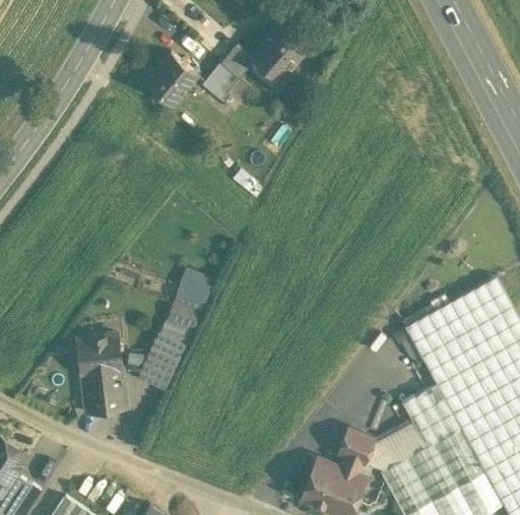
[(251,57),(255,62),(279,82),(308,49),(279,24),(251,57)]
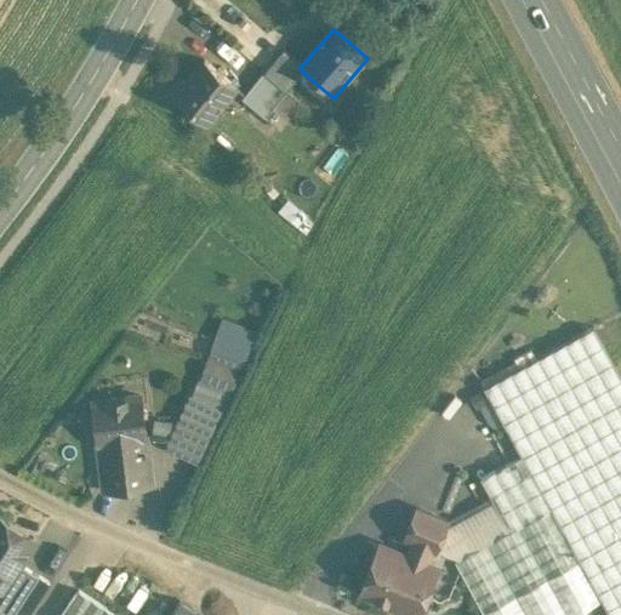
[(300,68),(284,53),(265,78),(286,96),(305,74),(300,68)]
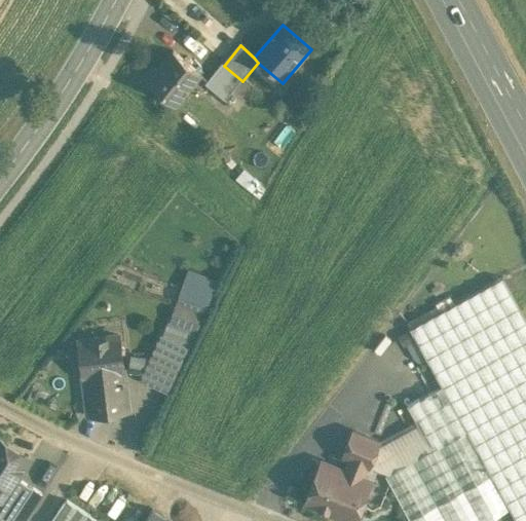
[(173,54),(157,72),(154,70),(144,83),(174,108),(199,76),(173,54)]
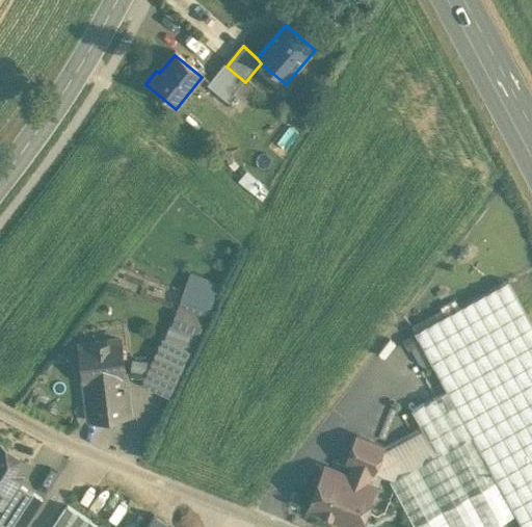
[(225,66),(207,87),(228,104),(245,82),(227,67),(225,66)]
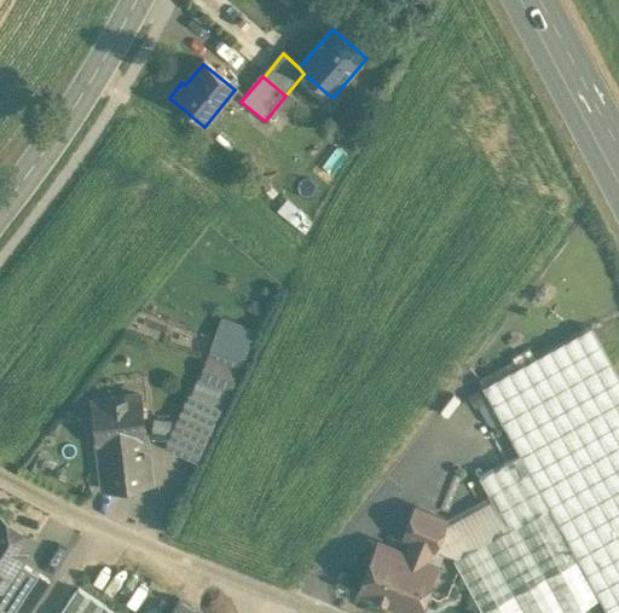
[(285,96),(265,121),(278,133),(299,108),(285,96)]
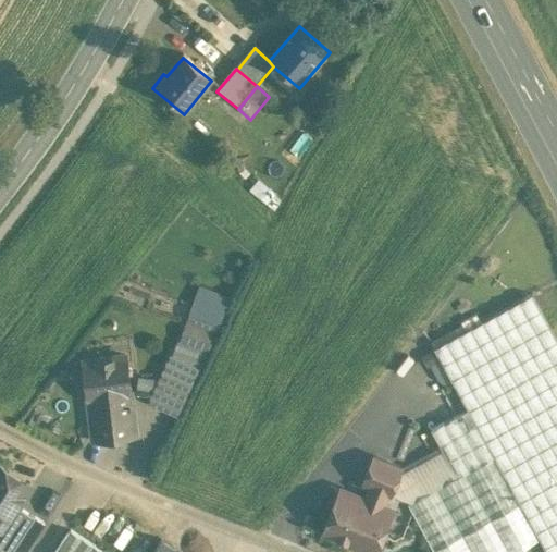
[(556,551),(556,342),(532,297),(434,352),(468,413),(431,433),(457,480),(408,507),(432,551),(522,551),(540,542),(544,551),(556,551)]
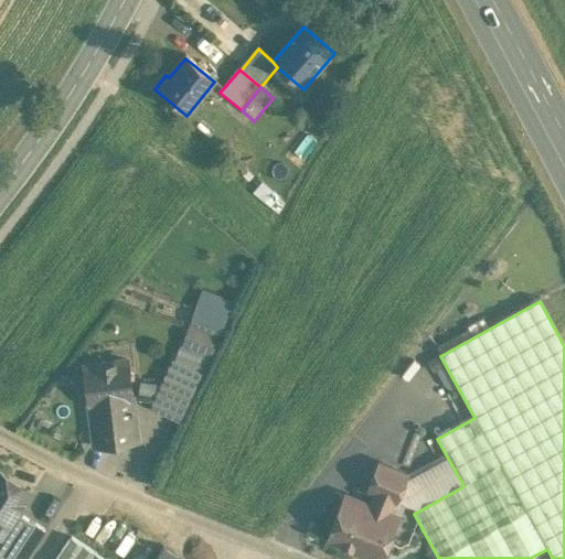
[(232,312),(206,302),(202,315),(196,313),(190,332),(200,335),(193,354),(210,361),(223,324),(227,325),(232,312)]
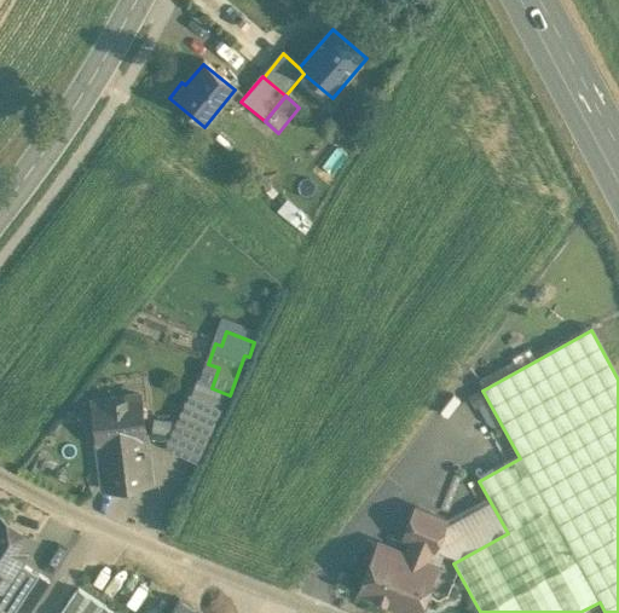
[(140,399),(92,405),(97,445),(98,445),(104,495),(150,489),(144,439),(145,439),(140,399)]
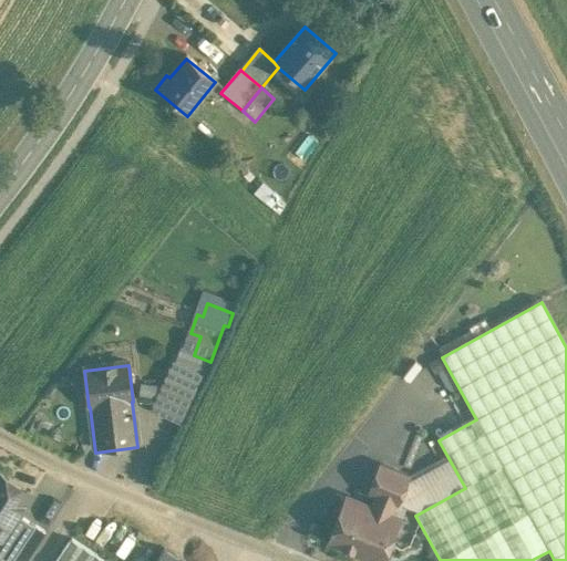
[(216,386),(183,374),(165,417),(199,430),(216,386)]
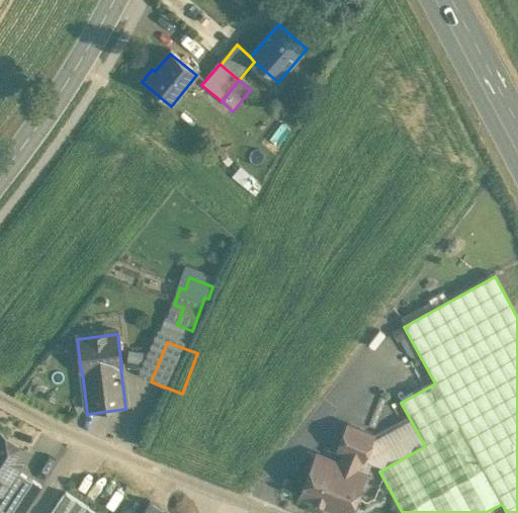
[(373,438),(347,427),(338,452),(345,455),(360,460),(363,462),(373,438)]
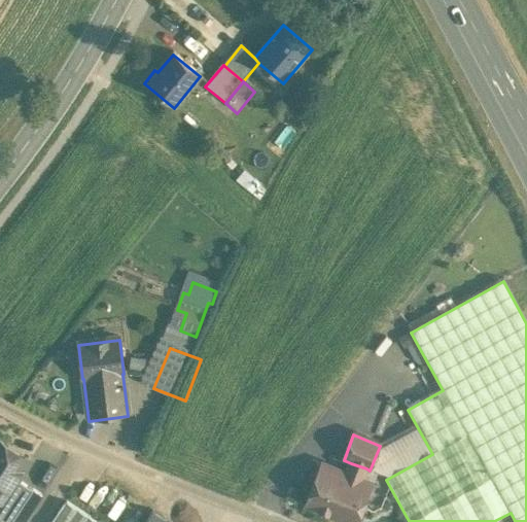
[(24,459),(0,443),(0,501),(3,503),(18,482),(26,470),(20,465),(24,459)]
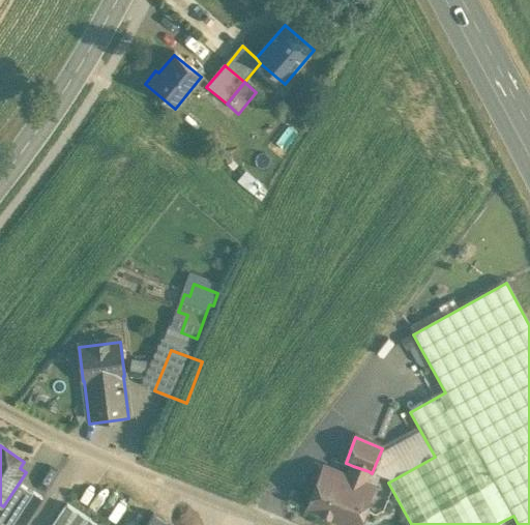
[(353,466),(348,478),(323,469),(307,508),(345,524),(361,524),(365,522),(369,515),(365,508),(374,489),(363,485),(369,471),(353,466)]
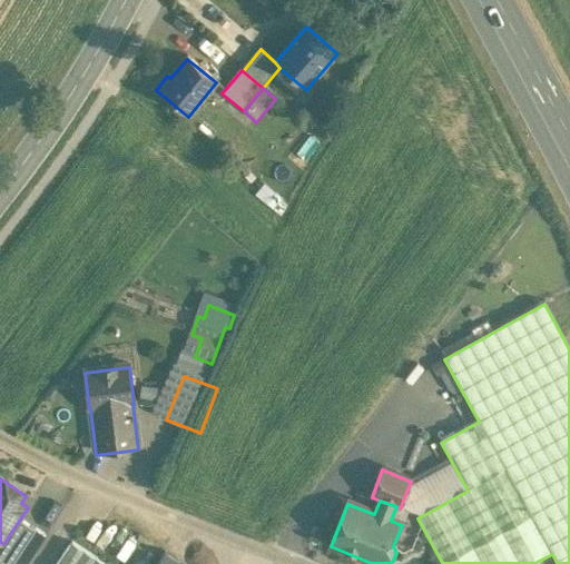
[(19,521),(3,544),(0,542),(0,561),(3,563),(15,563),(36,532),(19,521)]
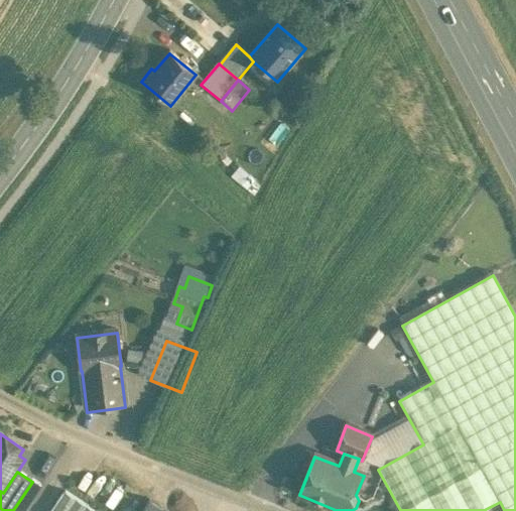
[(91,510),(65,493),(52,510),(91,510)]
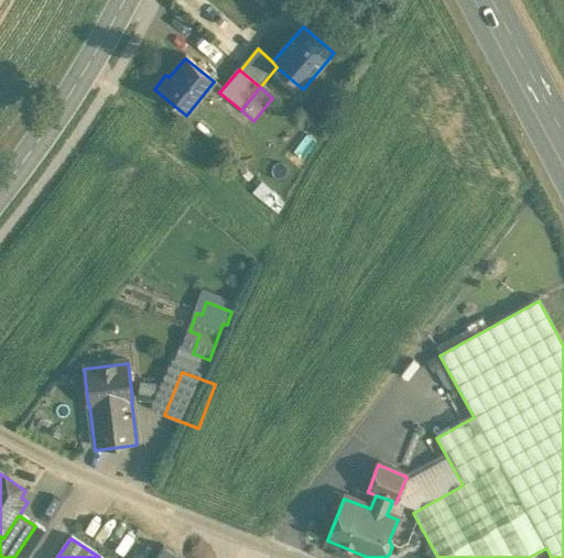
[(179,557),(163,548),(156,557),(179,557)]
